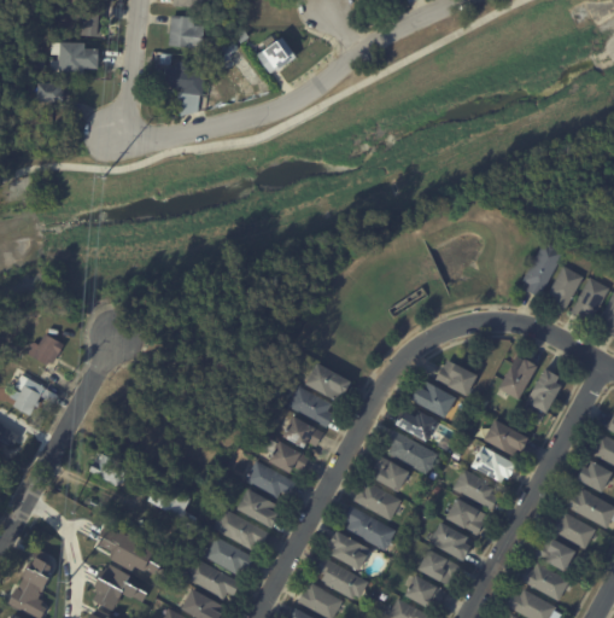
[(76,12),(103,16),(101,39),(72,35),(75,12),(76,12)]
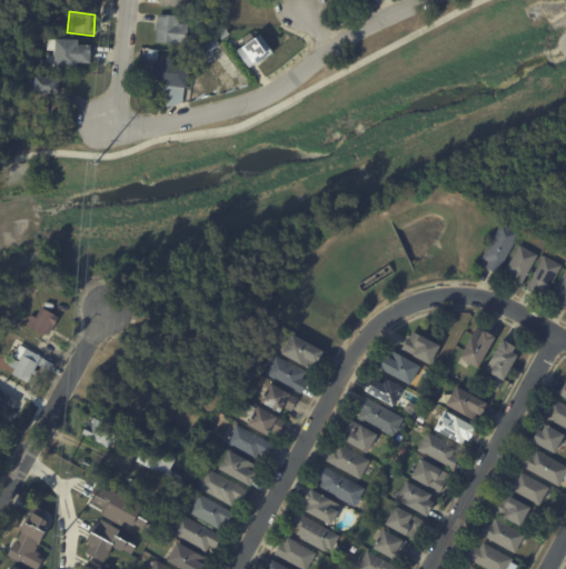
[(155,42),(158,15),(179,17),(178,23),(188,25),(186,46),(155,42)]
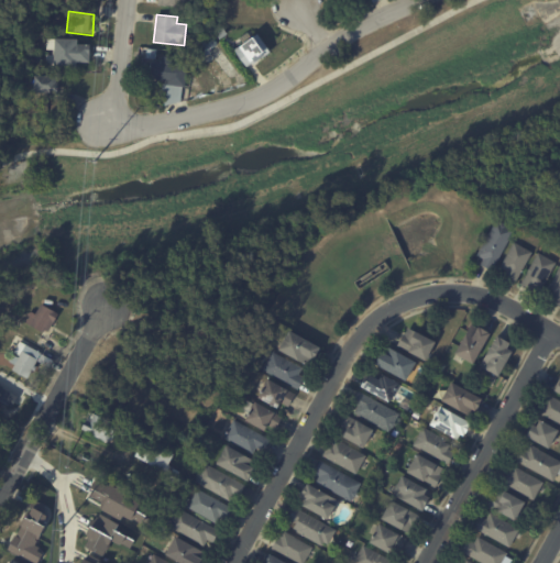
[(221,50),(232,68),(226,72),(229,77),(221,81),(218,77),(213,79),(201,59),(195,63),(193,61),(194,52),(208,31),(217,44),(216,45),(220,51),(221,50)]
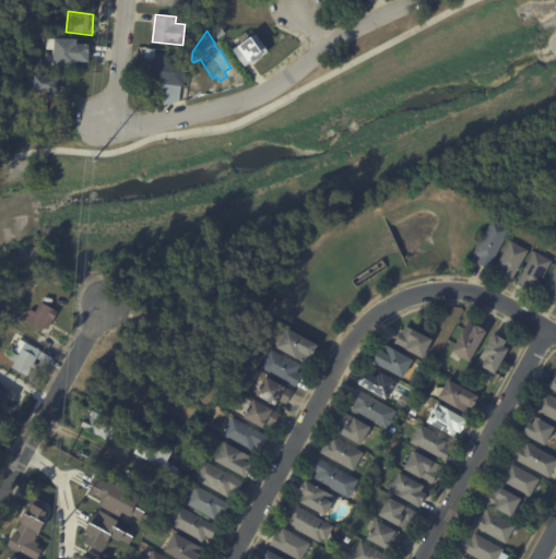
[(264,51),(253,33),(228,48),(240,67),(264,51)]
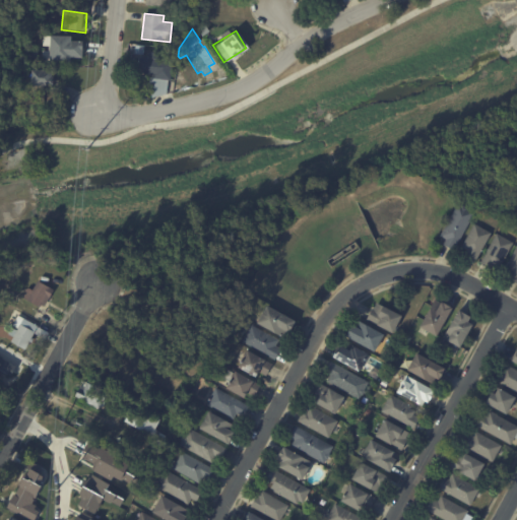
[(72,39),(72,43),(84,43),(84,59),(72,58),(71,63),(51,63),(52,38),(72,38),(72,39)]
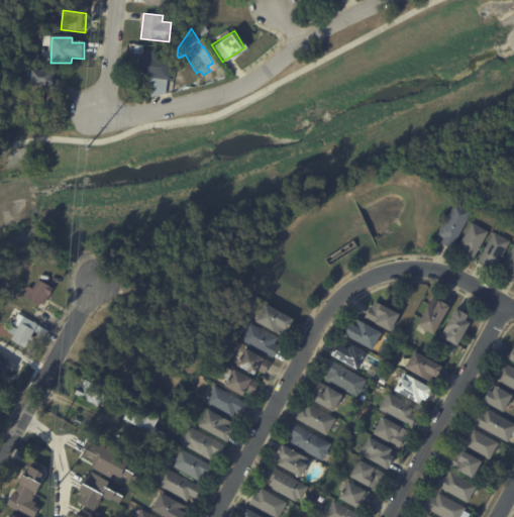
[(143,46),(142,55),(133,54),(134,45),(143,46)]
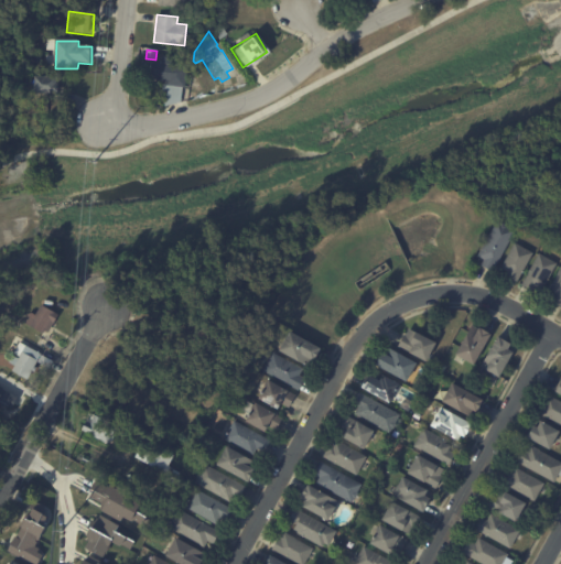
[(155,62),(187,66),(184,88),(161,85),(162,82),(149,79),(152,62),(155,62)]
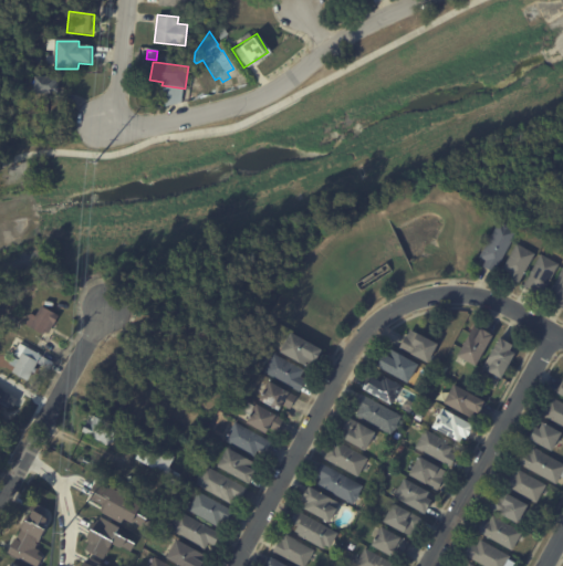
[(206,67),(210,74),(206,77),(201,71),(206,67)]
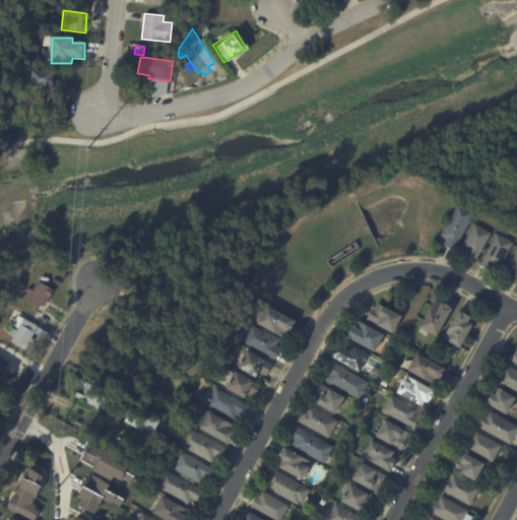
[(53,78),(53,87),(30,86),(30,71),(51,72),(51,77),(53,77),(53,78)]
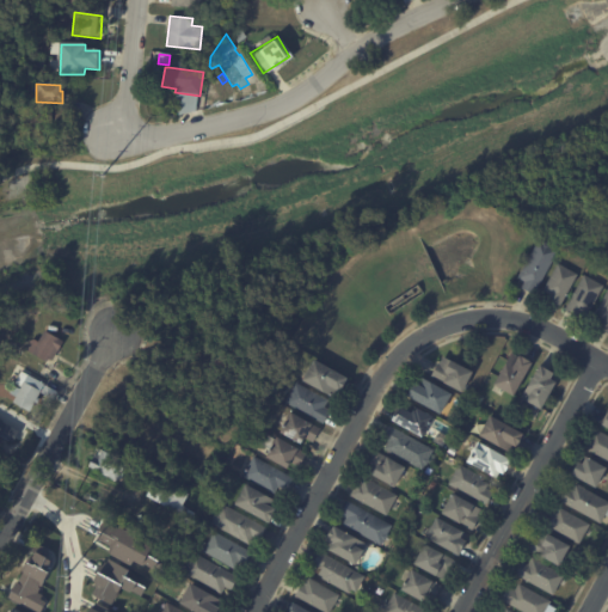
[(192,112),(194,93),(178,93),(178,86),(172,86),(172,111),(192,112)]
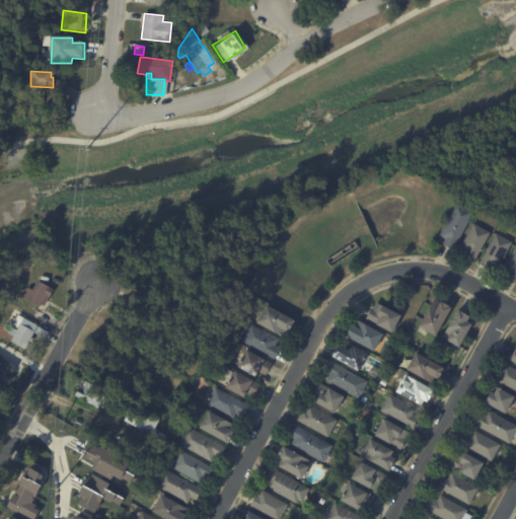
[(453,249),(442,243),(445,238),(439,235),(456,203),(461,205),(462,205),(466,207),(466,208),(473,212),(453,249)]
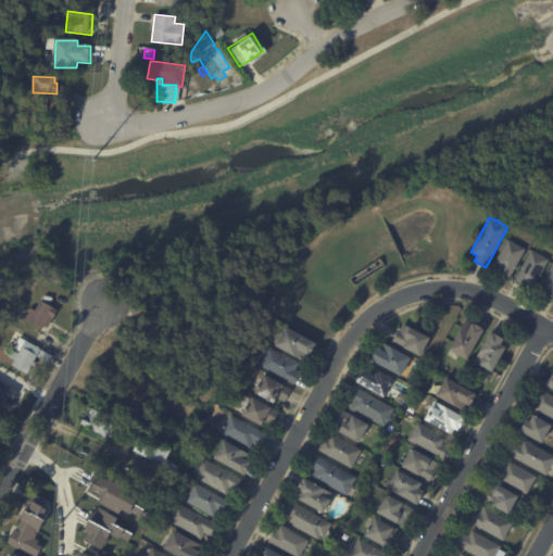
[(507,277),(498,272),(499,268),(493,265),(506,240),(525,250),(510,278),(507,277)]
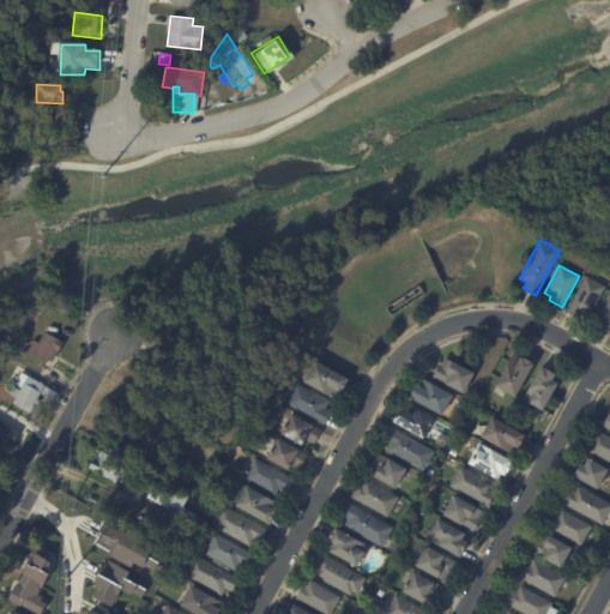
[(585,318),(579,314),(578,317),(566,309),(584,277),(604,288),(587,319),(585,318)]
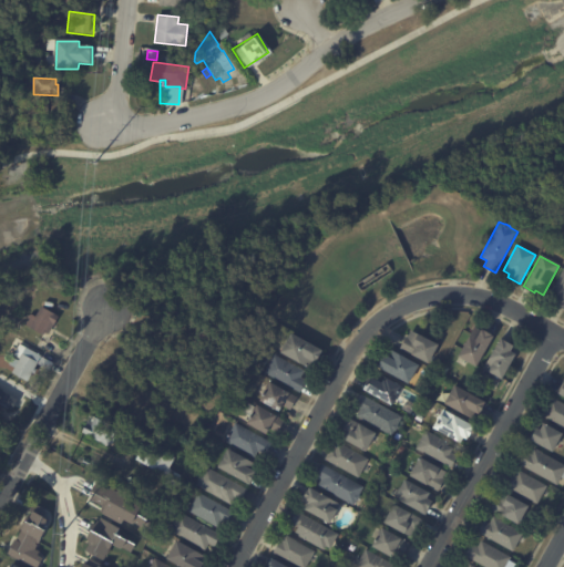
[(563,309),(553,302),(556,297),(549,292),(563,265),(563,309)]
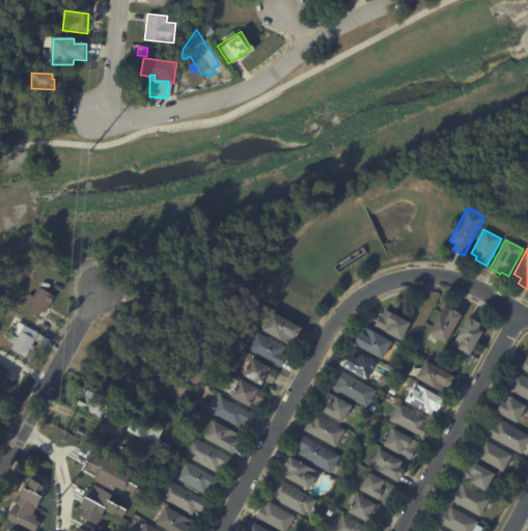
[(47,308),(44,313),(40,311),(39,313),(26,306),(28,303),(26,302),(28,297),(31,298),(37,287),(53,297),(47,308)]
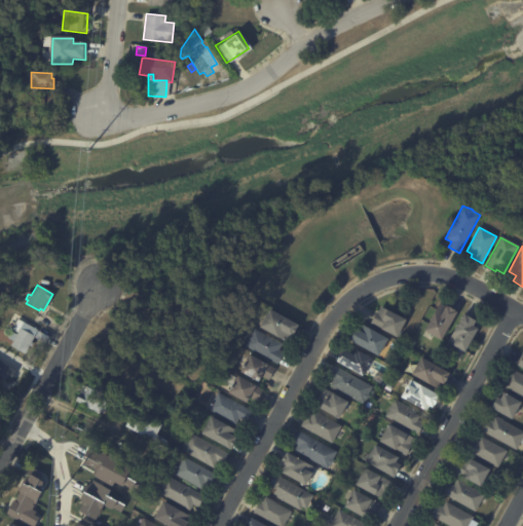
[(445,308),(447,306),(449,307),(450,307),(456,310),(456,311),(458,313),(442,341),(424,331),(440,305),(445,308)]
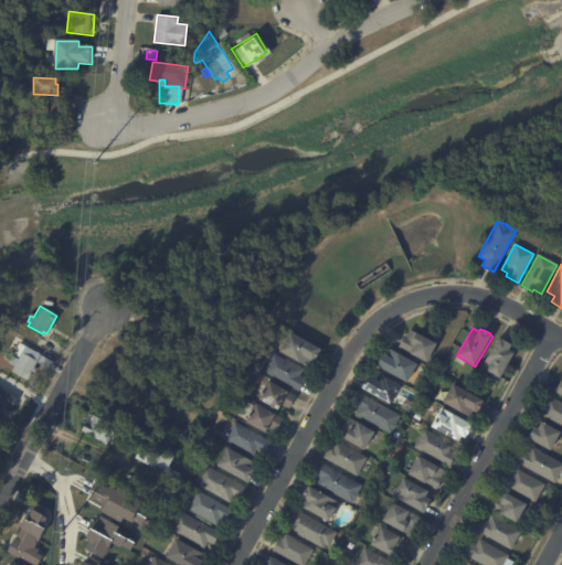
[(436,342),(438,343),(430,363),(399,348),(404,337),(405,338),(409,331),(417,334),(419,333),(436,342)]
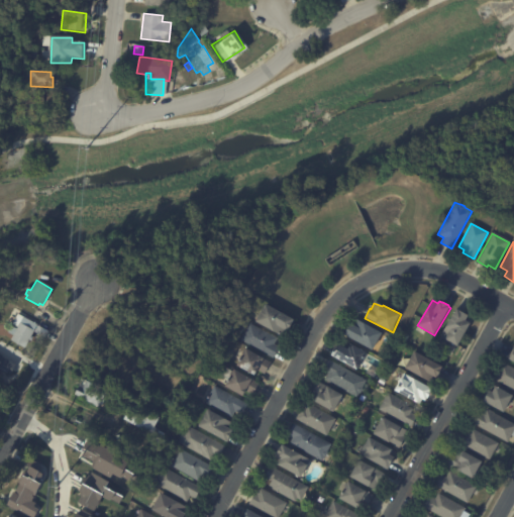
[(293,322),(294,323),(288,333),(286,332),(283,336),(257,322),(266,305),(294,320),(293,322)]
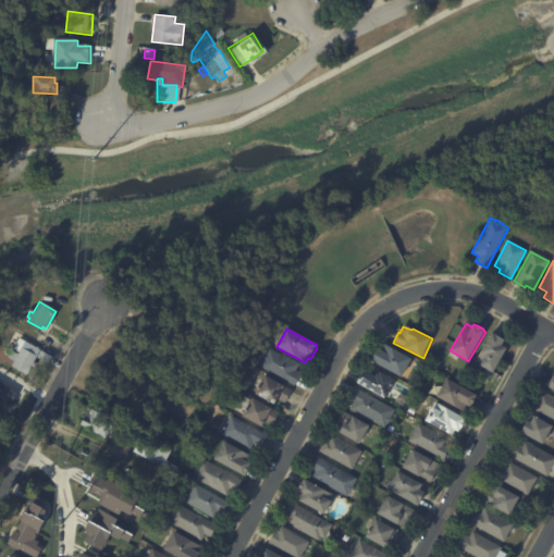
[(493,330),(505,337),(502,343),(507,346),(501,357),(502,358),(493,371),(481,362),(480,364),(474,360),(493,330)]
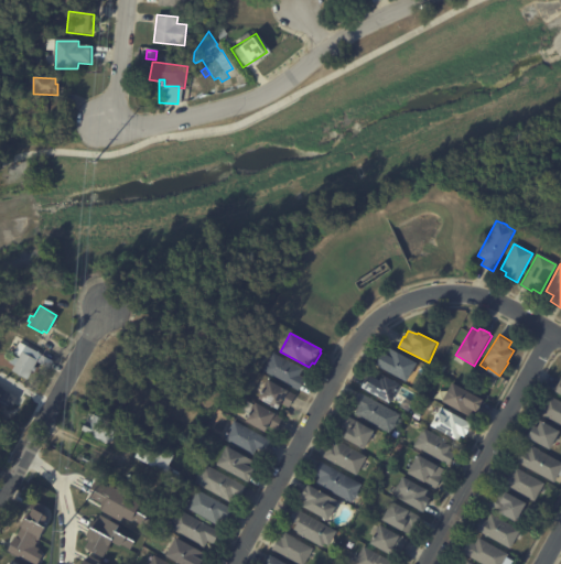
[(175,347),(179,336),(185,338),(182,349),(175,347)]
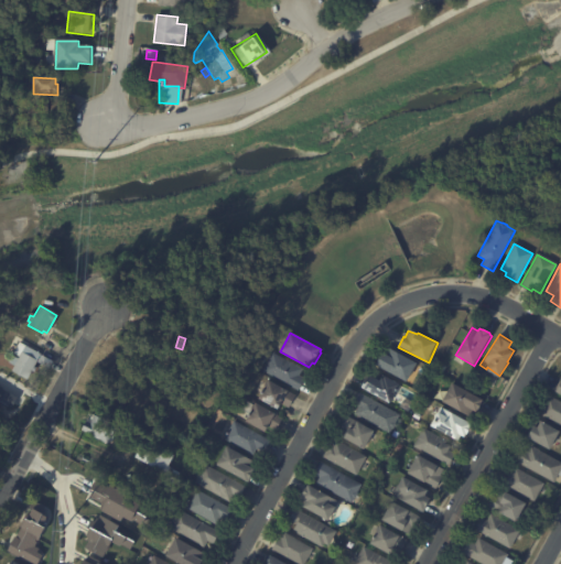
[(40,354),(27,378),(11,370),(14,365),(8,361),(12,355),(18,357),(19,356),(13,353),(19,342),(40,354)]
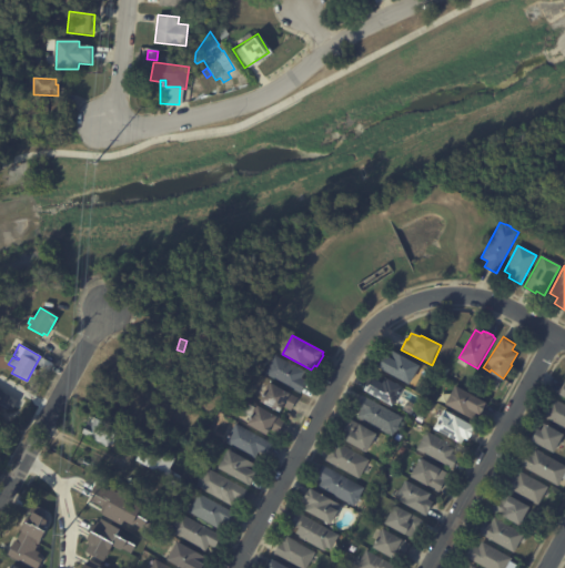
[(409,384),(379,367),(390,350),(419,366),(409,384)]
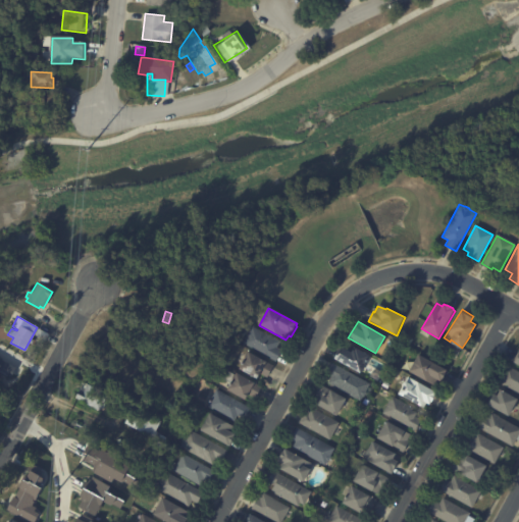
[(276,345),(275,348),(281,351),(275,361),(243,344),(252,326),(278,342),(276,345)]
